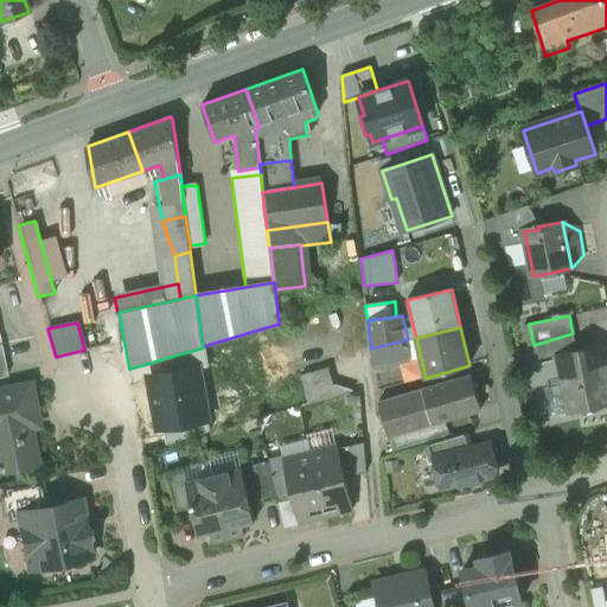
[(573,333),(534,345),(536,359),(557,356),(557,353),(576,350),(573,333)]
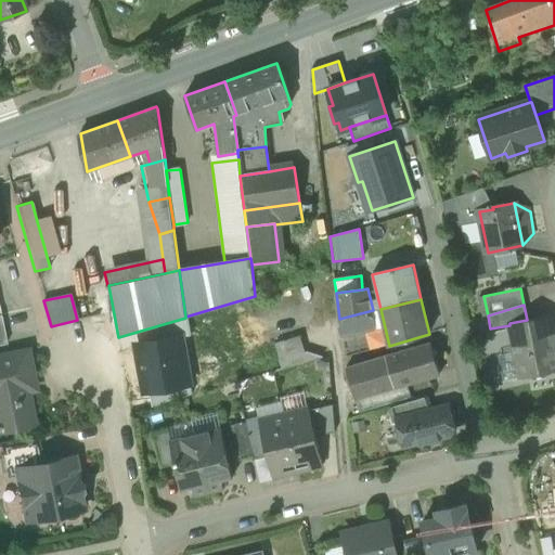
[(373,310),(339,319),(340,337),(385,327),(381,309),(373,310)]
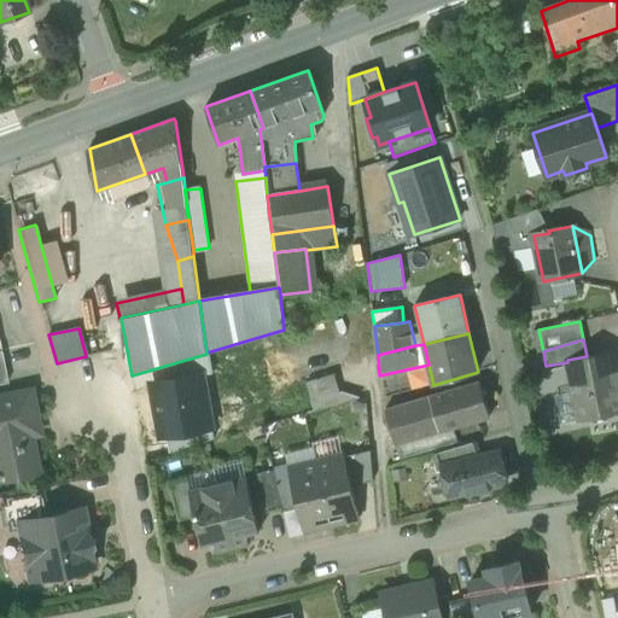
[(587,356),(567,360),(567,362),(579,420),(592,418),(598,421),(605,420),(608,414),(617,412),(617,380),(612,351),(587,356)]
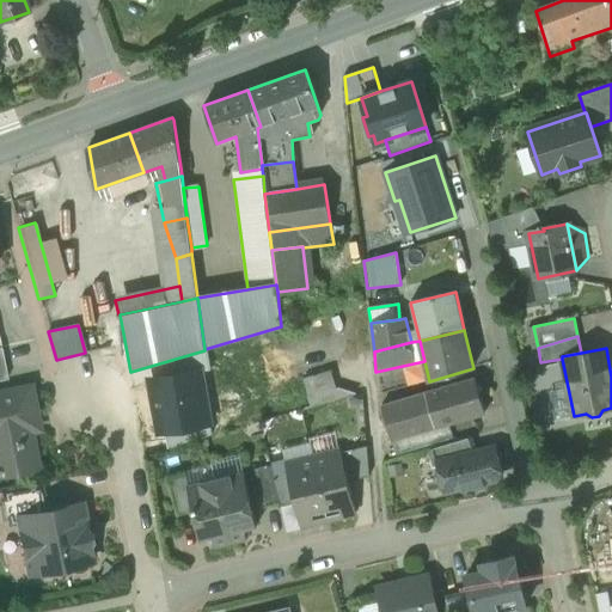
[(331,371),(304,379),(308,397),(336,389),(331,371)]
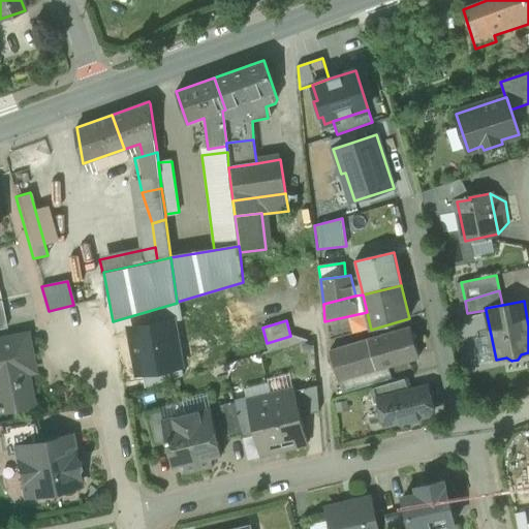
[(410,327),(369,339),(377,369),(389,366),(419,356),(410,327)]
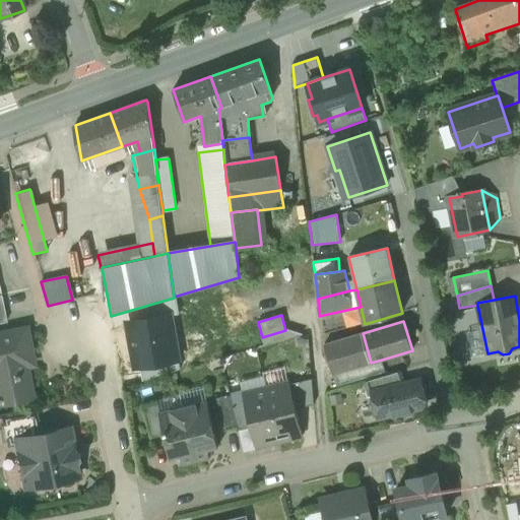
[(24,328),(0,333),(0,402),(30,396),(24,367),(22,354),(29,352),(24,328)]
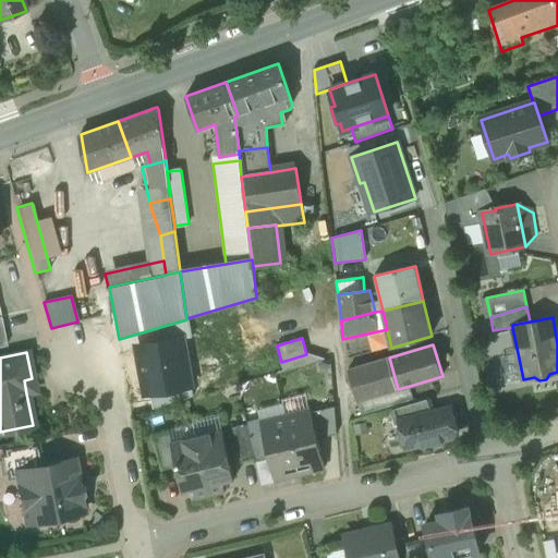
[(389,358),(348,370),(356,402),(398,389),(389,358)]
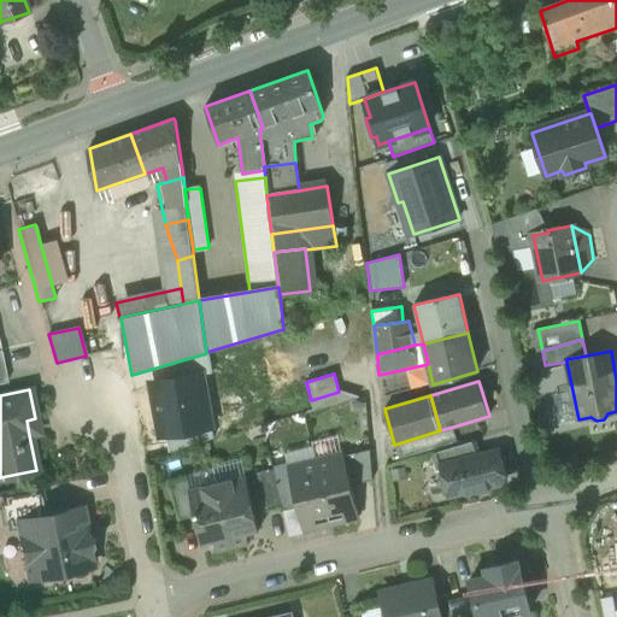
[(35,418),(27,421),(29,435),(39,433),(35,418)]
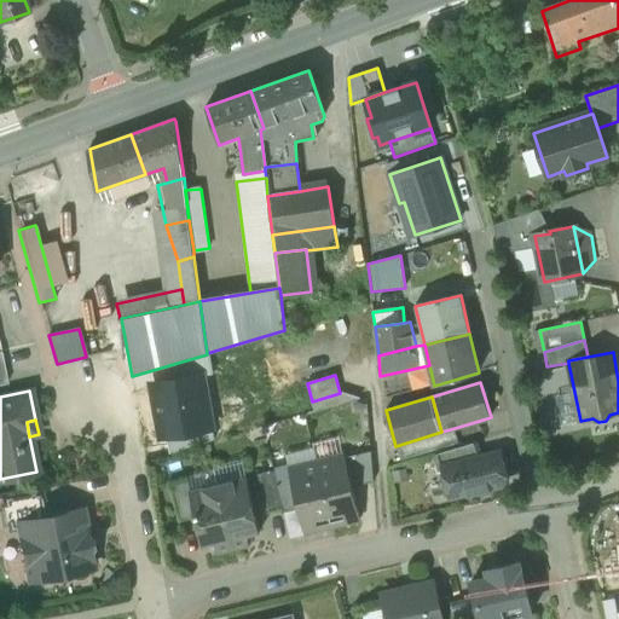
[(441,432),(395,446),(400,461),(458,444),(455,428),(441,432)]
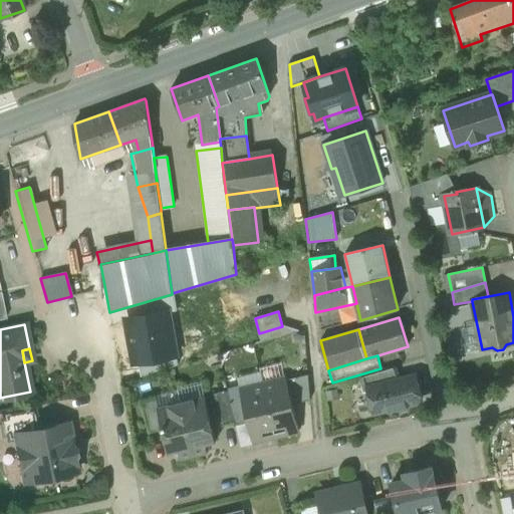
[(396,367),(361,377),(364,390),(368,389),(367,388),(399,379),(396,367)]
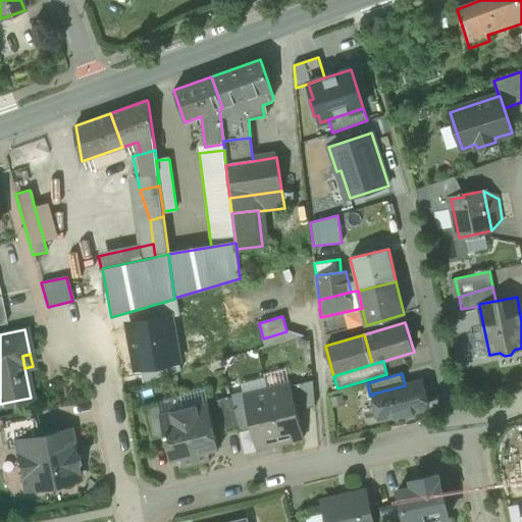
[(313,380),(291,385),(297,410),(315,407),(313,380)]
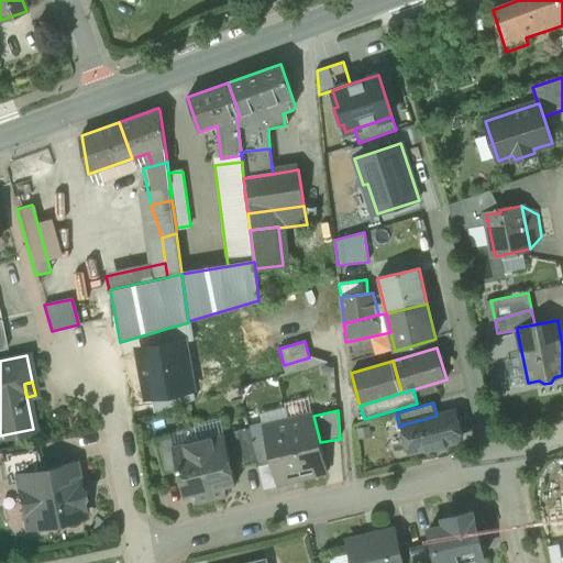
[(437,416),(403,424),(404,426),(405,433),(401,439),(405,448),(410,452),(461,439),(454,411),(437,416)]
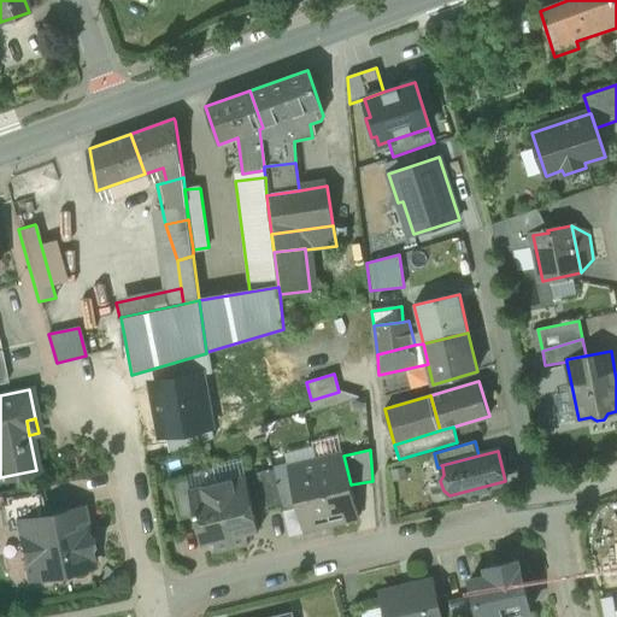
[(344,456),(344,454),(316,462),(331,524),(359,517),(351,485),(344,456)]
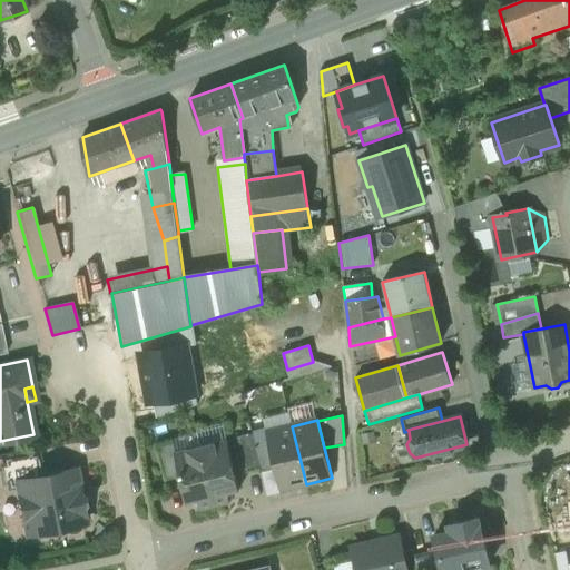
[(292,426),(266,432),(268,443),(275,469),(279,491),(306,484),(292,426)]
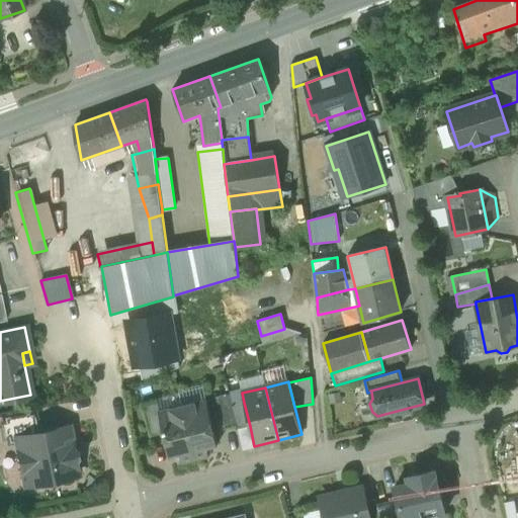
[(230,394),(216,398),(223,429),(237,426),(237,425),(232,406),(233,406),(230,394)]
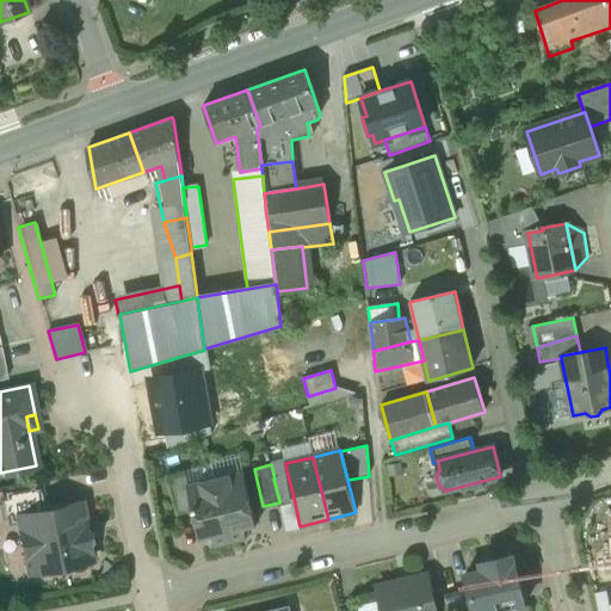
[(244,471),(215,479),(230,543),(247,539),(244,529),(257,525),(244,471)]
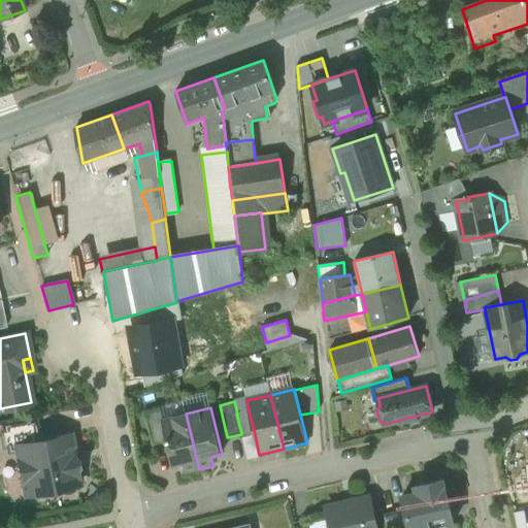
[(159,409),(145,413),(153,444),(166,441),(161,420),(159,409)]
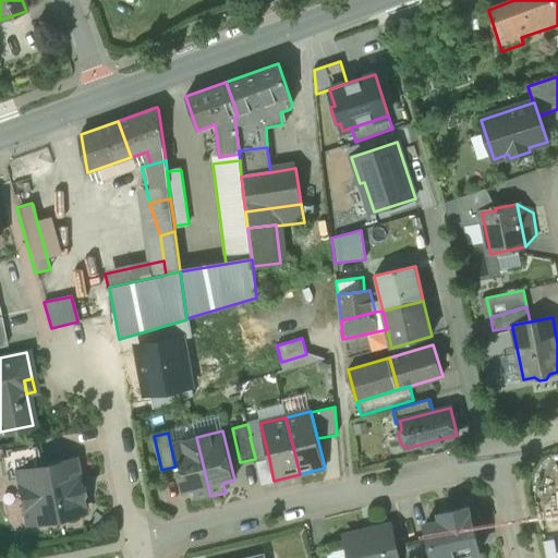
[(251,437),(250,437),(255,458),(255,459),(255,462),(269,459),(263,434),(251,437)]
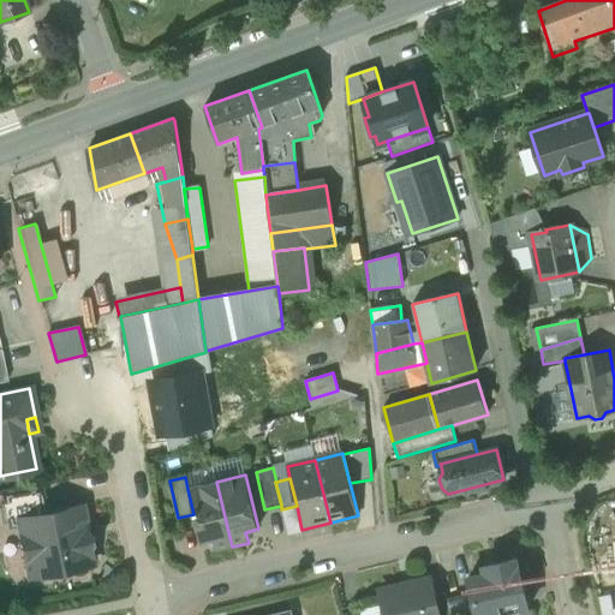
[(216,482),(187,489),(193,514),(201,543),(213,541),(215,550),(232,547),(216,482)]
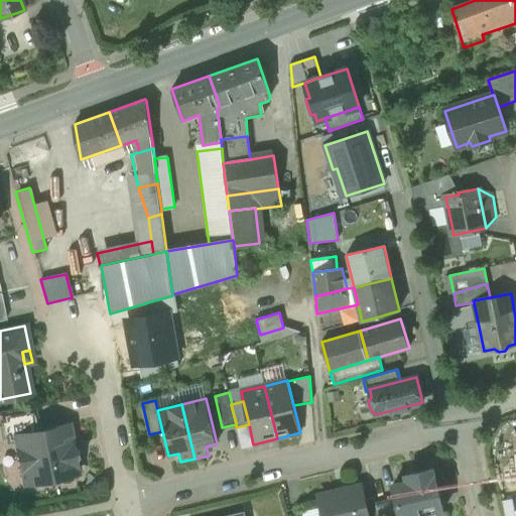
[(34,407),(0,414),(6,444),(15,442),(13,435),(39,430),(34,407)]
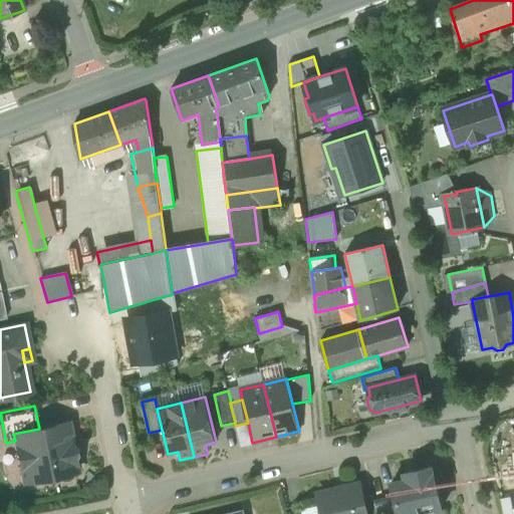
[(39,429),(13,434),(15,441),(23,483),(77,472),(75,458),(77,458),(80,454),(78,449),(75,447),(73,448),(68,424),(39,429)]
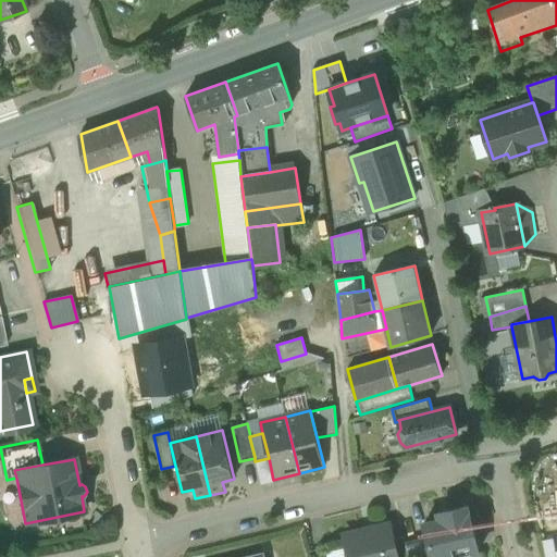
[(468,505),(438,512),(440,519),(424,522),(428,536),(432,556),(456,556),(479,552),(468,505)]
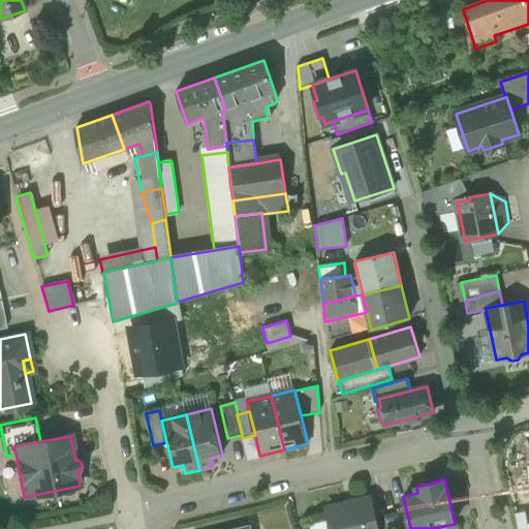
[(375,528),(368,498),(329,508),(332,520),(328,521),(328,527),(328,528),(375,528)]
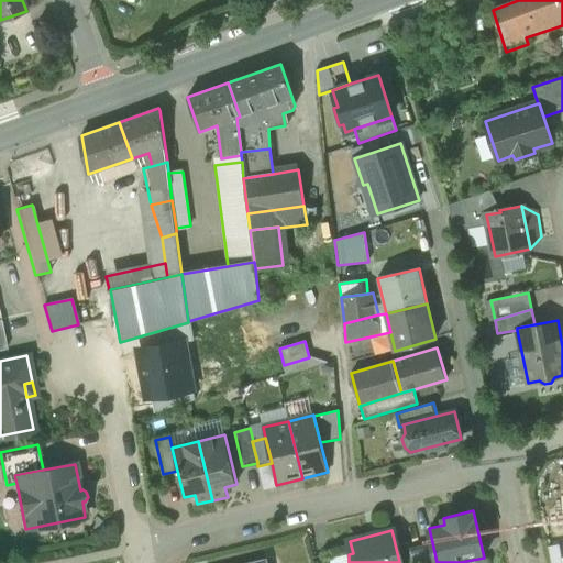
[(437,562),(432,542),(410,548),(414,562),(437,562)]
